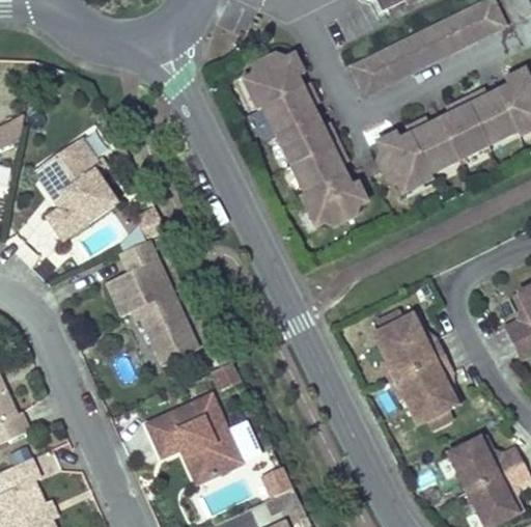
[(479,0),(353,64),(363,84),(367,92),(506,22),(494,0),(479,0)]
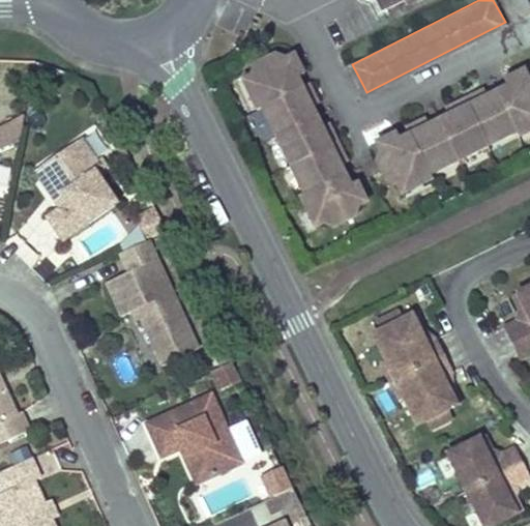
[(304,72),(295,54),(282,60),(276,53),(255,63),(259,71),(243,79),(258,108),(262,106),(306,193),(302,195),(318,226),(331,218),(335,226),(358,214),(355,206),(367,199),(358,180),(353,183),(343,163),(348,159),(329,121),(324,124),(314,105),(319,101),(310,82),(303,85),(299,76),(304,72)]
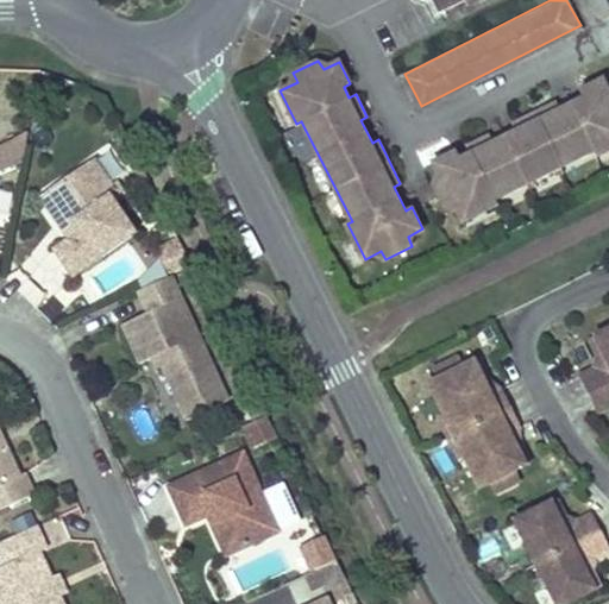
[(416,96),(405,74),(401,76),(413,99),(416,96)]
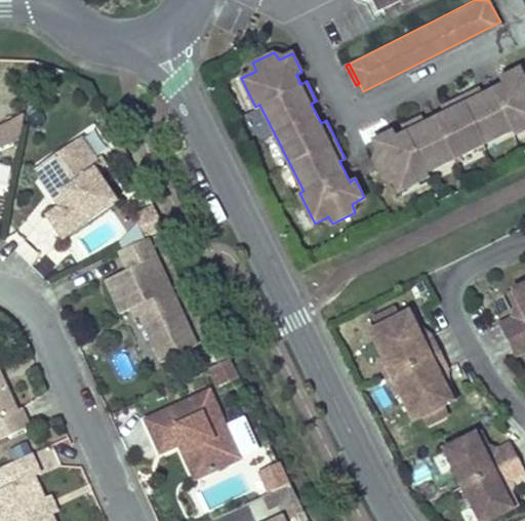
[(380,154),(373,157),(385,181),(393,176),(400,191),(431,175),(429,169),(513,127),(516,132),(524,127),(524,78),(519,66),(499,76),(503,84),(485,93),(480,85),(442,105),(446,113),(427,123),(421,115),(403,124),(407,132),(398,136),(394,129),(373,138),(380,154)]
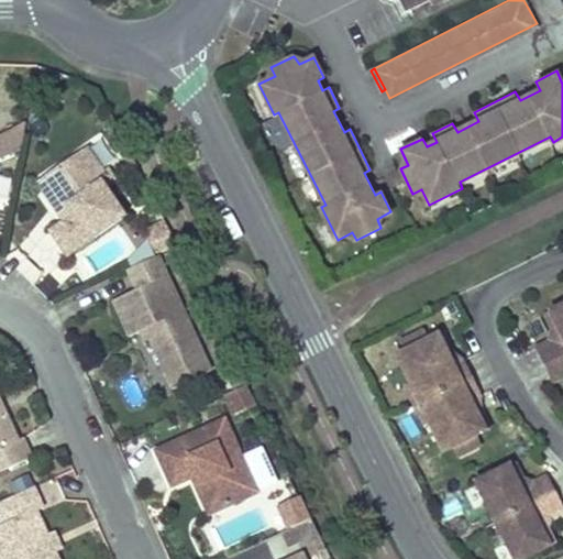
[(15,127),(0,132),(0,155),(23,146),(15,127)]
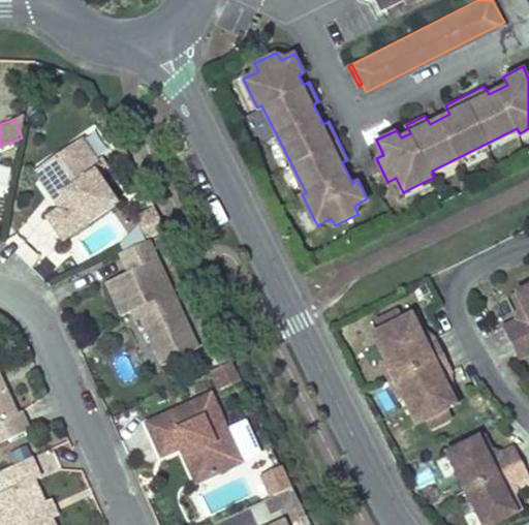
[(83,134),(71,143),(85,161),(91,158),(97,167),(103,163),(83,134)]
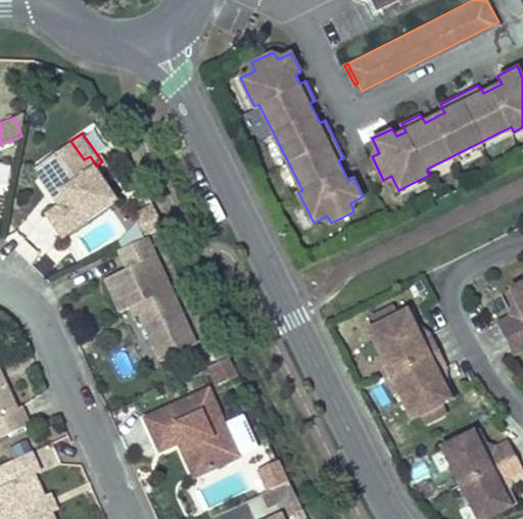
[(70,141),(41,162),(59,190),(63,187),(69,195),(59,202),(47,211),(64,235),(119,197),(96,166),(90,156),(84,159),(70,141)]
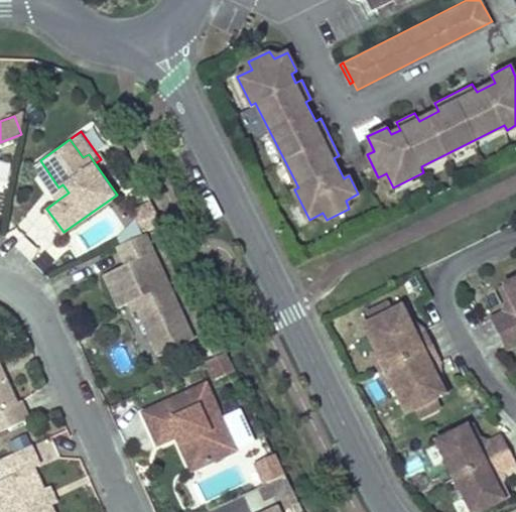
[(34,164),(58,200),(69,193),(62,184),(58,187),(40,160),(34,164)]
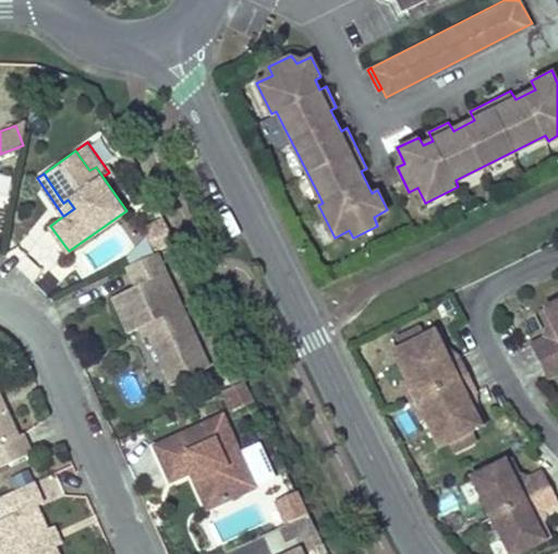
[(144,226),(154,247),(176,237),(166,215),(144,226)]
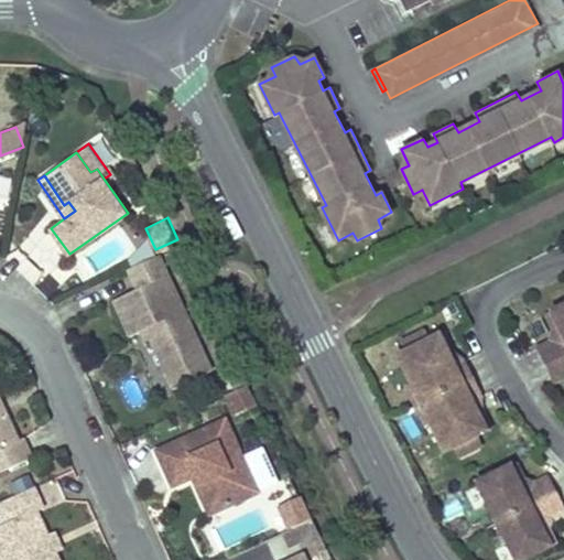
[(139,288),(116,298),(132,334),(142,330),(149,326),(153,336),(176,386),(213,369),(160,254),(130,268),(139,288)]
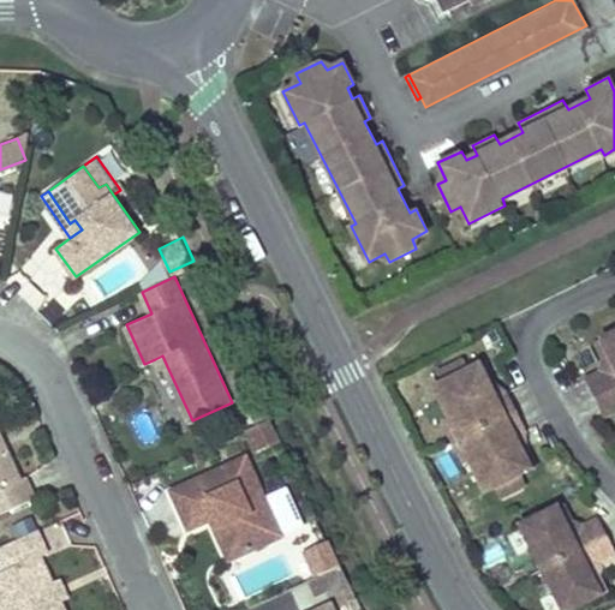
[(614,329),(595,340),(602,357),(610,357),(614,363),(585,377),(603,413),(614,407),(614,329)]
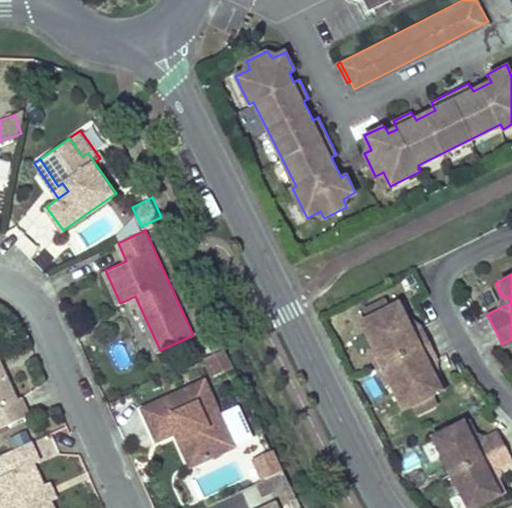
[(135,296),(129,299),(134,308),(139,305),(135,296)]
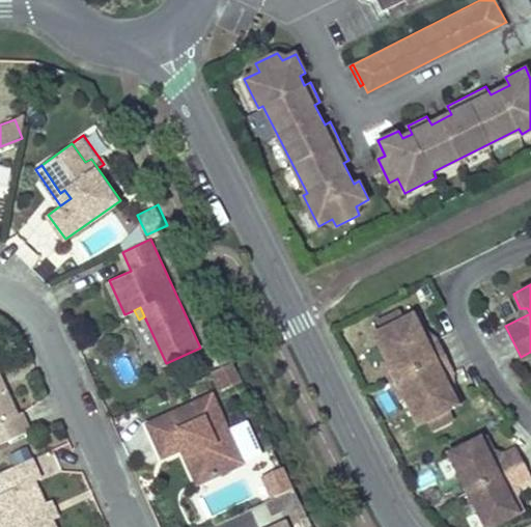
[(384,327),(394,322),(402,317),(398,309),(380,320),(384,327)]
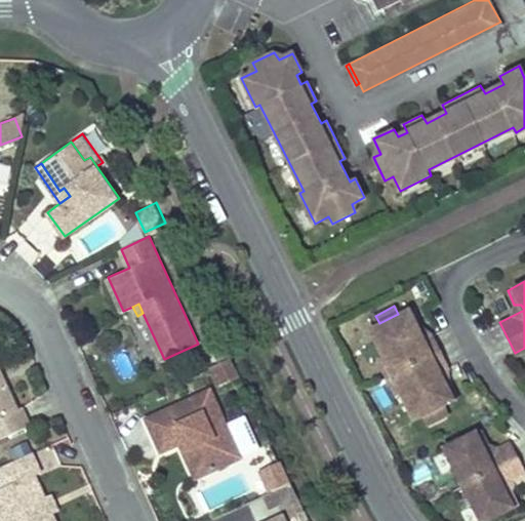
[(416,326),(420,324),(412,307),(398,314),(390,318),(379,323),(368,328),(381,356),(378,358),(396,393),(400,392),(413,418),(423,413),(442,403),(456,397),(448,379),(444,382),(441,375),(445,373),(443,368),(448,365),(432,332),(426,335),(423,330),(419,331),(416,326)]
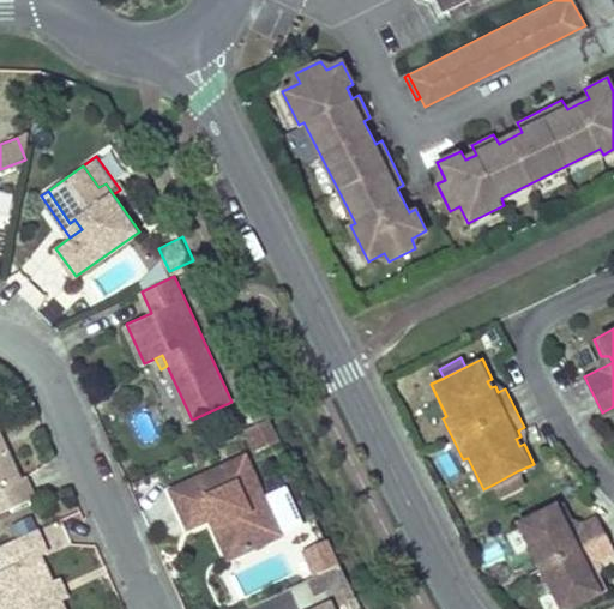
[(253,451),(280,439),(269,416),(242,428),(253,451)]
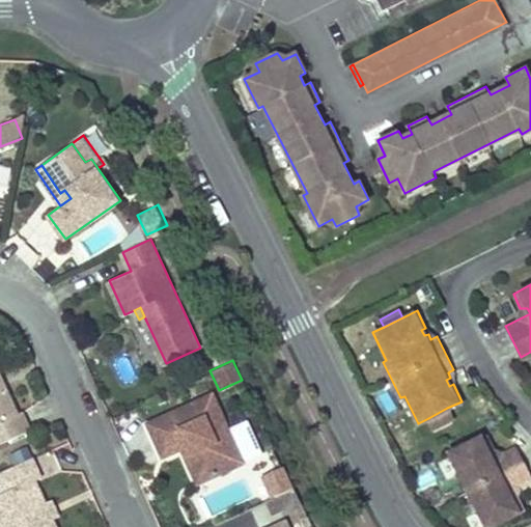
[(0,439),(28,426),(20,408),(16,410),(0,376),(0,439)]
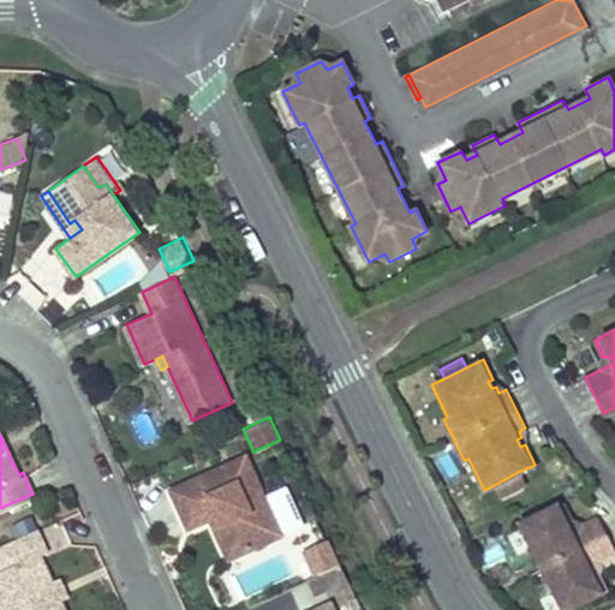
[(172,489),(190,527),(212,518),(218,514),(236,555),(282,533),(264,492),(248,454),(172,489)]
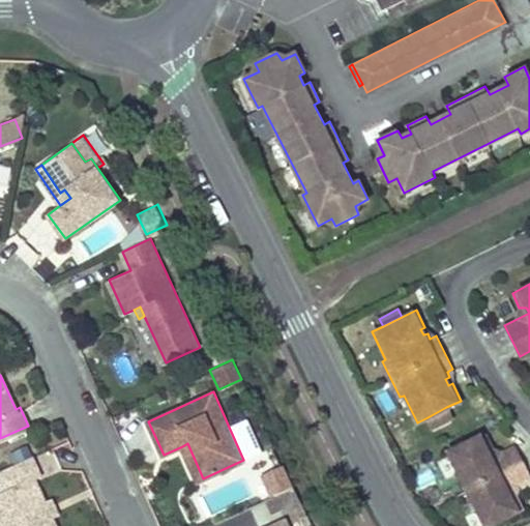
[(428,417),(432,425),(450,415),(446,407),(428,417)]
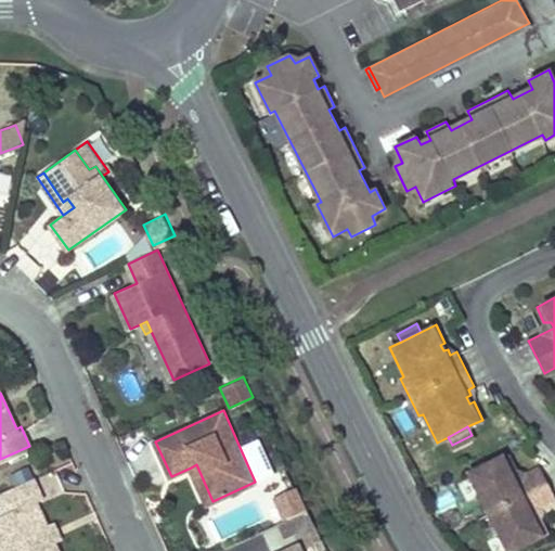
[(511,474),(515,469),(507,453),(468,473),(507,550),(511,550),(547,534),(540,519),(532,519),(530,513),(554,500),(554,498),(540,466),(514,479),(511,474)]
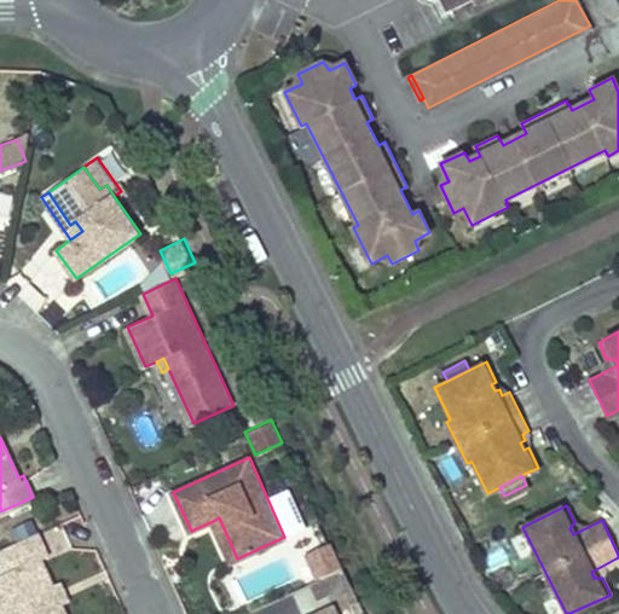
[(213,521),(231,561),(237,559),(219,517),(213,521)]
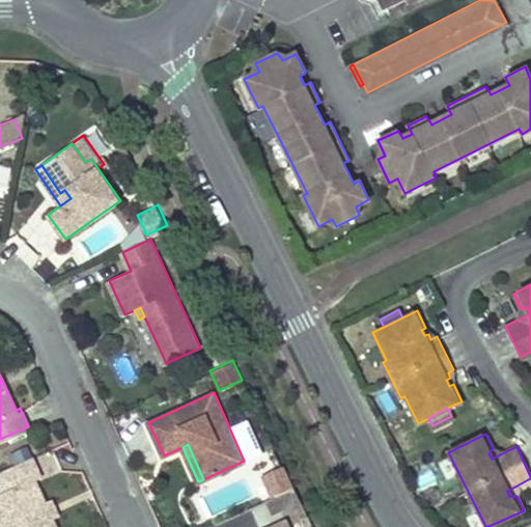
[(0,486),(3,493),(0,494),(0,512),(6,526),(56,526),(52,518),(46,502),(34,478),(40,475),(31,456),(0,470),(0,486)]
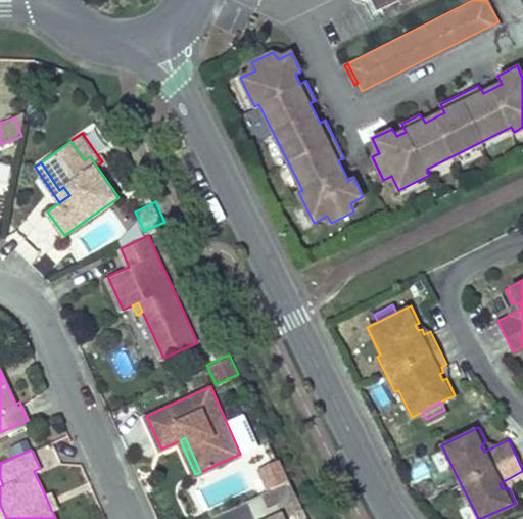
[(284,497),(289,506),(301,500),(291,477),(264,489),(271,503),(284,497)]
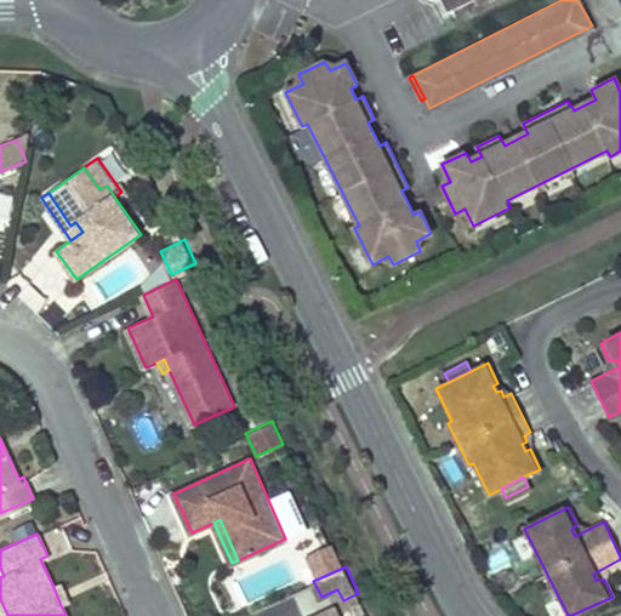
[(61,583),(53,587),(61,605),(69,602),(61,583)]
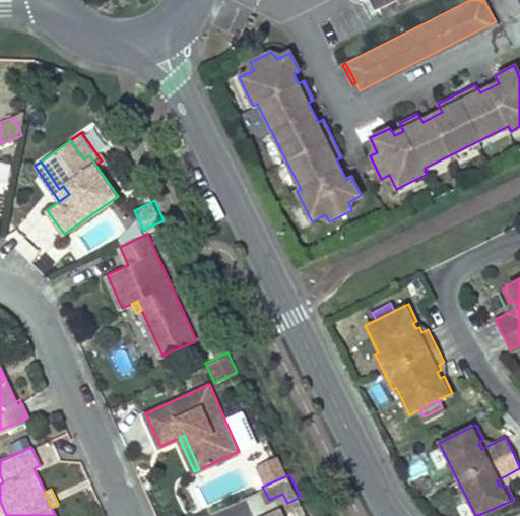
[(209,515),(237,515),(251,508),(243,496),(209,515)]
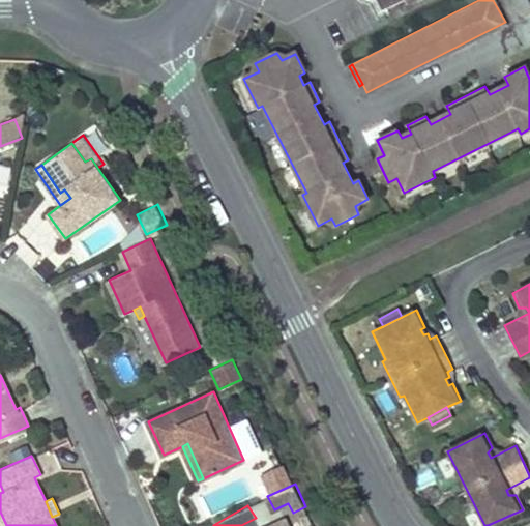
[(305,506),(293,513),(296,519),(308,513),(305,506)]
